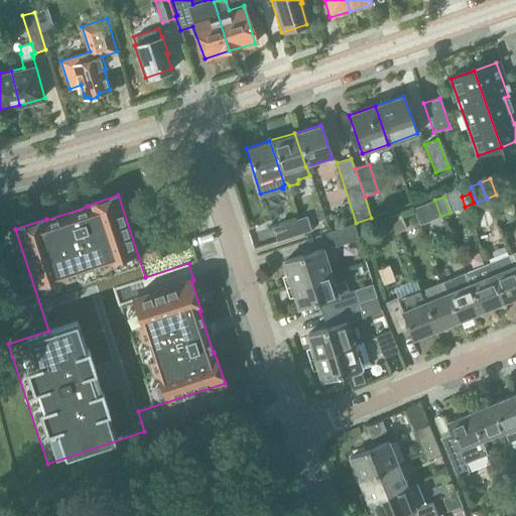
[(440,216),(434,200),(424,204),(431,220),(440,216)]
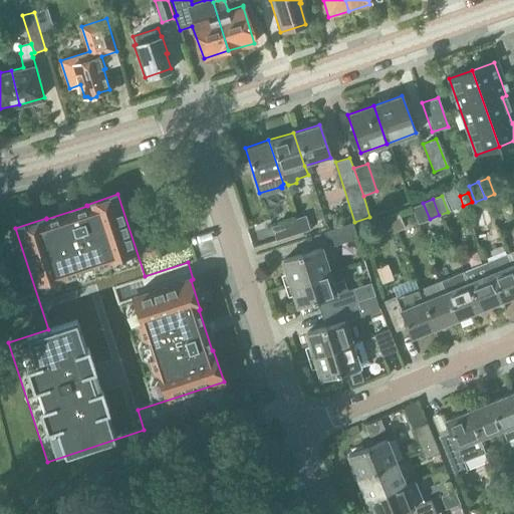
[(388,216),(395,231),(405,227),(399,211),(388,216)]
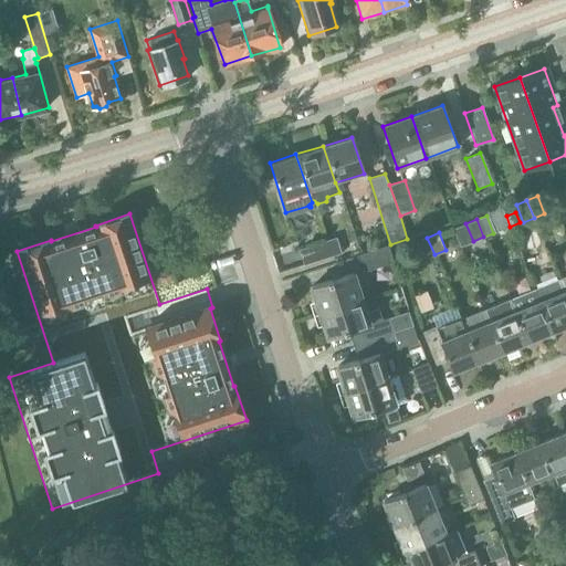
[(321,242),(326,258),(341,253),(335,238),(321,242)]
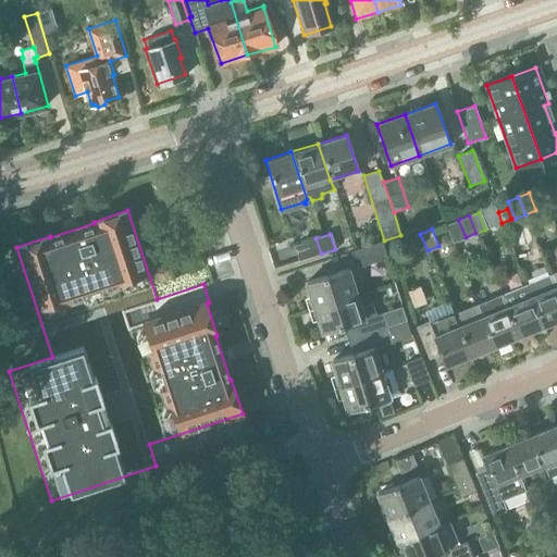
[(428,250),(420,234),(411,237),(418,255),(428,250)]
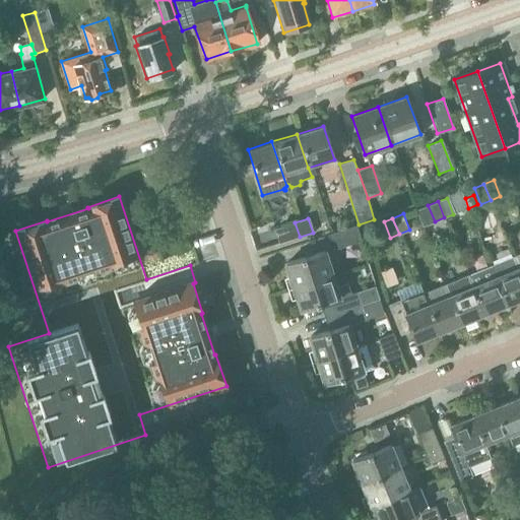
[(300,237),(295,222),(273,230),(278,244),(300,237)]
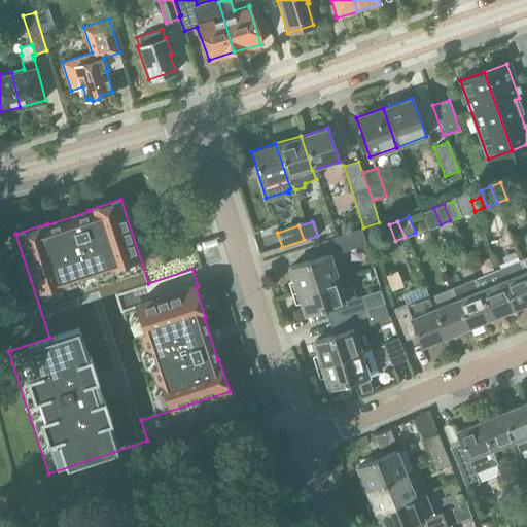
[(359,230),(330,239),(336,254),(364,245),(359,230)]
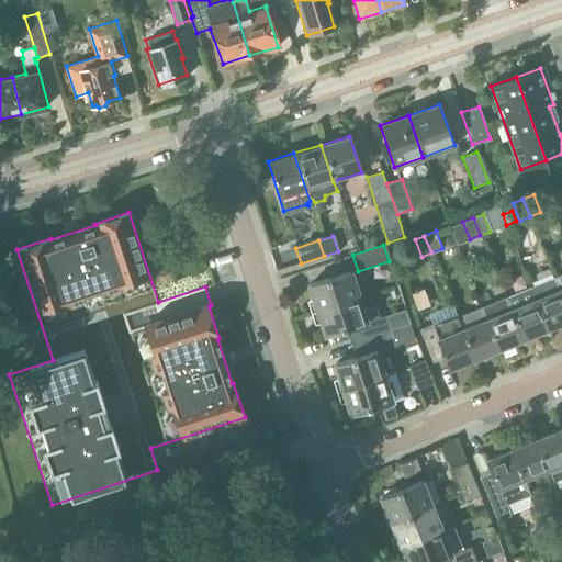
[(316,312),(358,299),(349,272),(307,285),(316,312)]
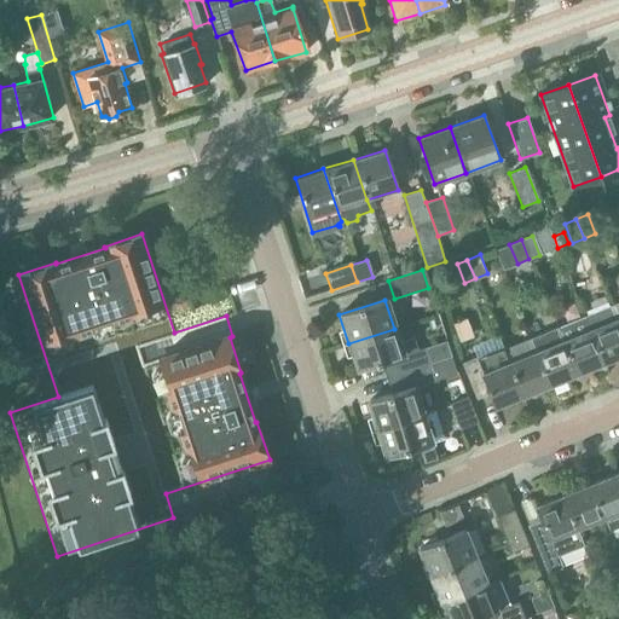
[(618,327),(611,305),(583,316),(602,364),(618,357),(618,327)]
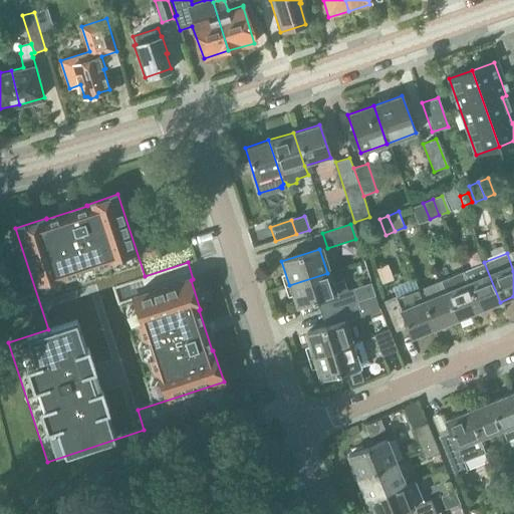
[(484,262),(462,271),(479,310),(500,302),(484,262)]
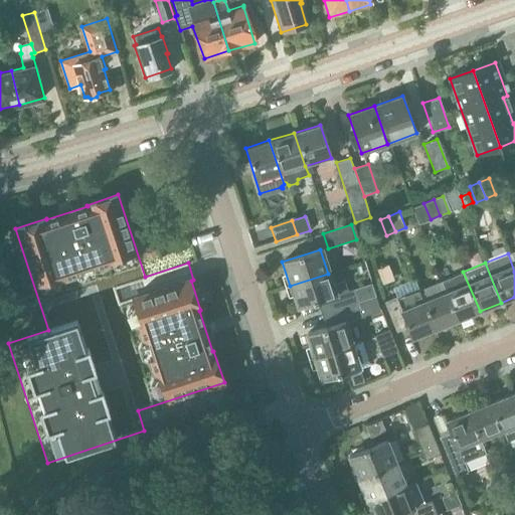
[(480,311),(463,272),(441,281),(457,321),(480,311)]
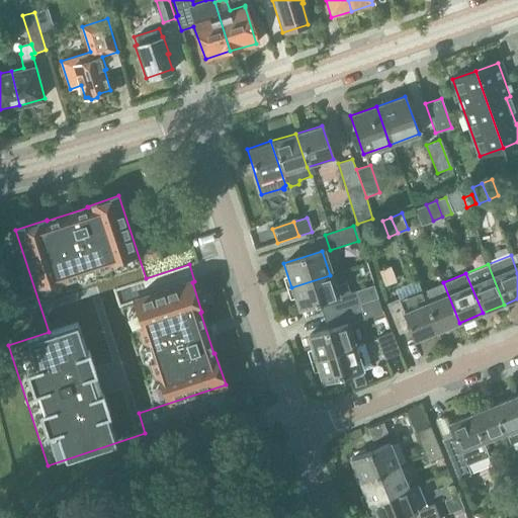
[(330,275),(291,287),(299,312),(325,303),(329,316),(360,306),(355,291),(349,293),(345,283),(334,287),(330,275)]
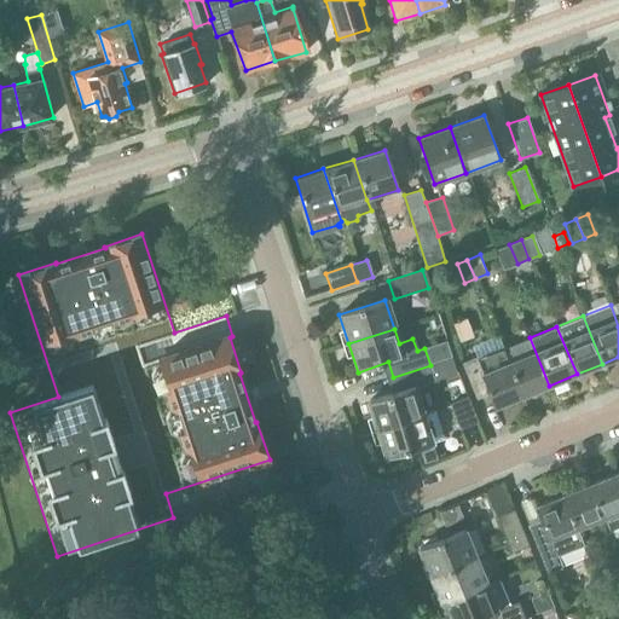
[(530,337),(504,347),(522,395),(549,386),(530,337)]
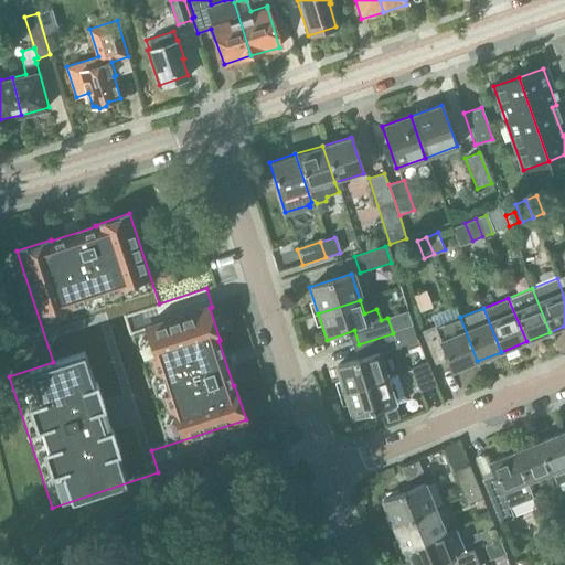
[(460,317),(460,318),(459,316),(420,331),(434,364),(447,359),(452,371),(477,361),(460,317)]
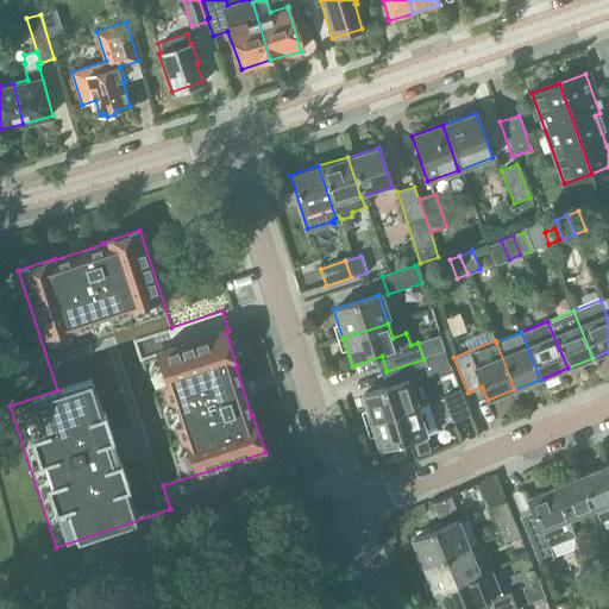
[(424,359),(387,371),(391,387),(362,396),(371,425),(416,409),(407,383),(428,376),(424,359)]
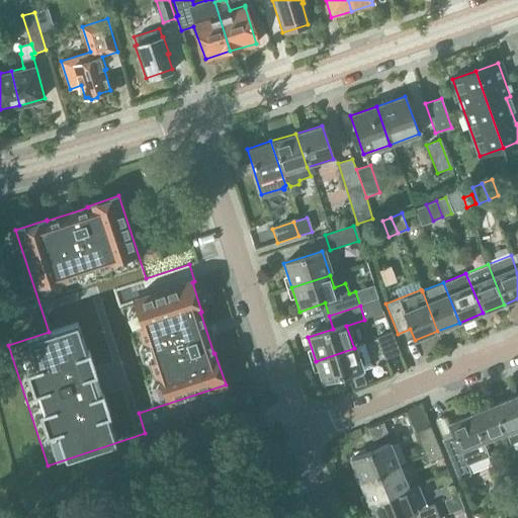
[(391,332),(375,338),(384,360),(400,354),(391,332)]
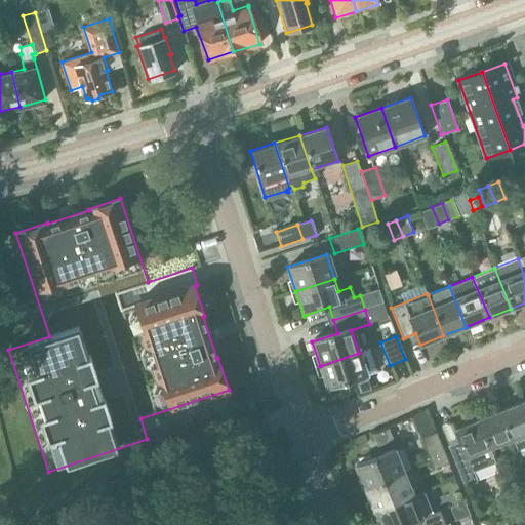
[(368,350),(359,353),(320,366),(327,390),(366,377),(366,376),(376,373),(368,350)]
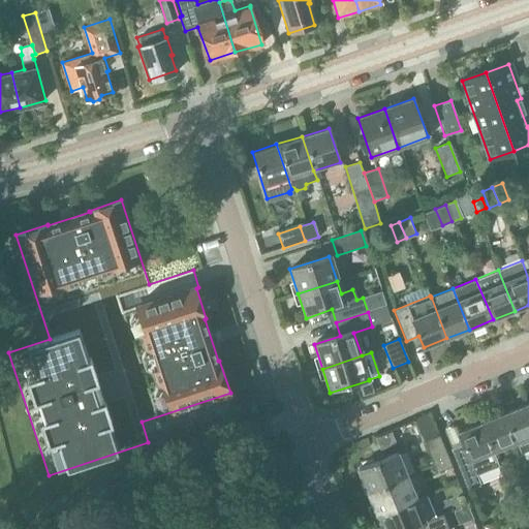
[(517,442),(521,454),(528,449),(528,407),(528,404),(504,413),(517,442)]
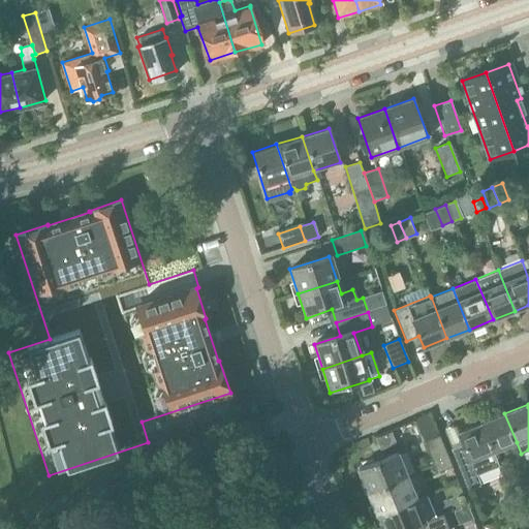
[(493,452),(517,442),(504,413),(503,414),(481,423),(493,452)]
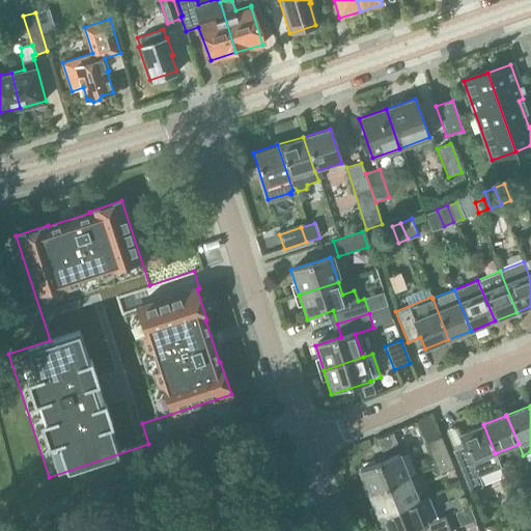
[(495,453),(483,424),(463,432),(460,434),(465,445),(453,450),(470,491),(482,486),(478,476),(501,467),(495,453)]
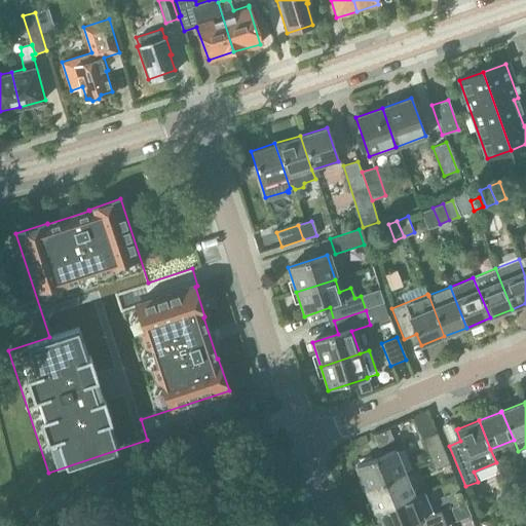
[(427,454),(443,448),(436,433),(420,439),(427,454)]
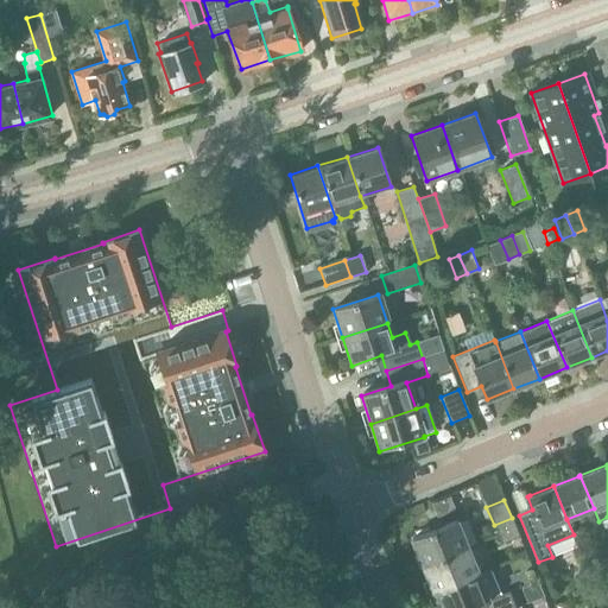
[(512,518),(494,525),(501,543),(519,536),(512,518)]
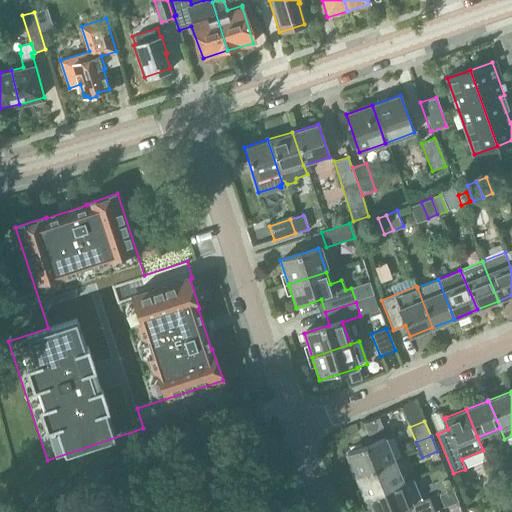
[(356,476),(393,461),(383,437),(346,453),(356,476)]
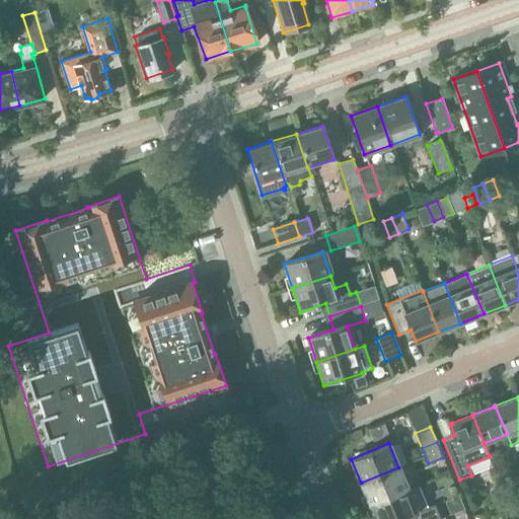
[(408,490),(398,467),(361,483),(370,506),(408,490)]
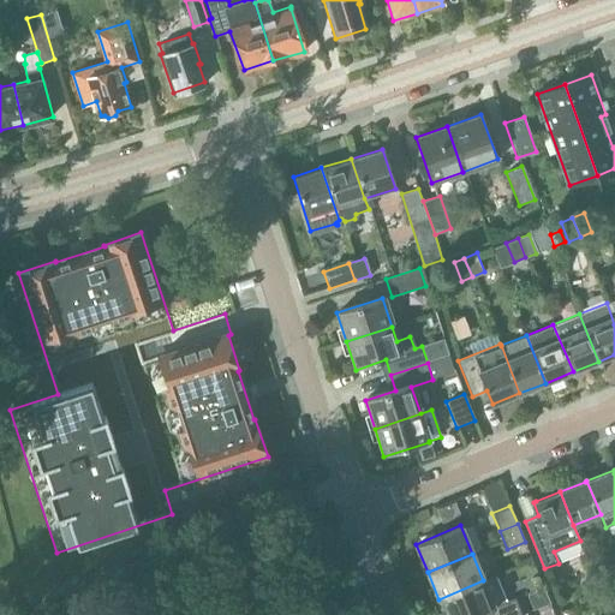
[(484,581),(483,580),(439,599),(445,614),(476,614),(481,613),(481,614),(519,614),(521,614),(514,597),(507,599),(497,575),(484,581)]
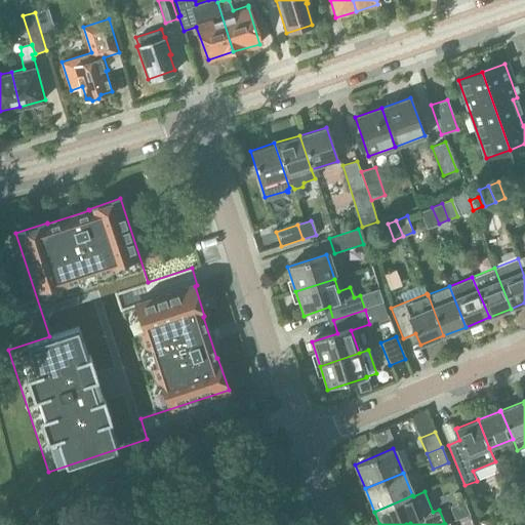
[(524,512),(520,499),(511,503),(517,520),(524,517),(524,512)]
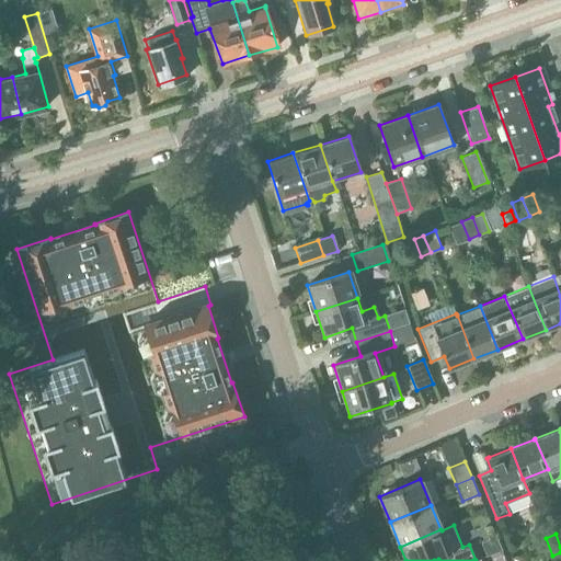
[(552,556),(546,538),(535,542),(542,560),(552,556)]
